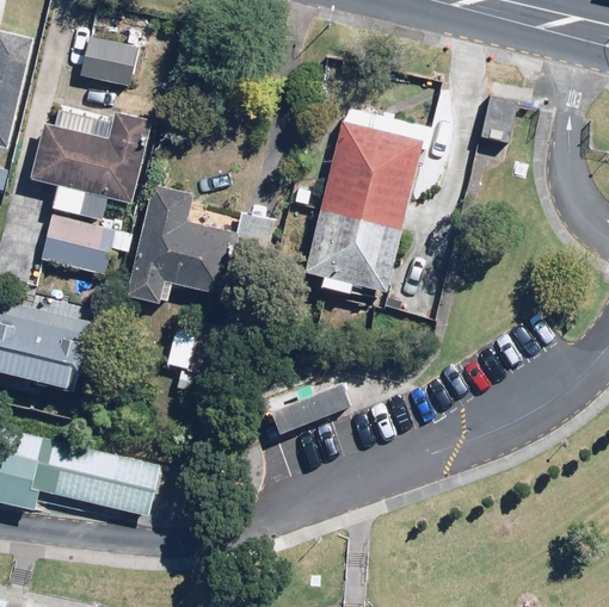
[(0,148),(7,150),(34,39),(0,31),(0,148)]
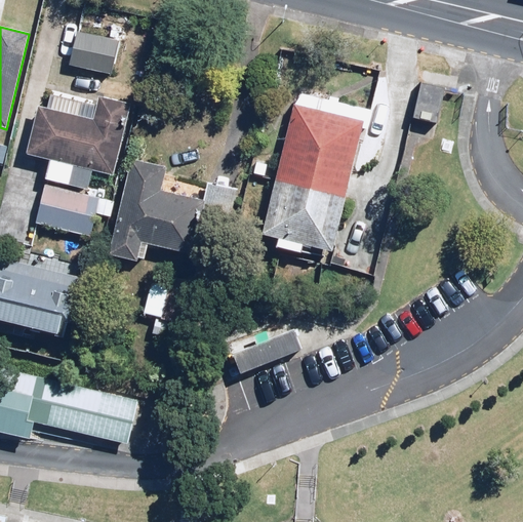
[(120,41),(78,33),(71,68),(113,77),(120,41)]
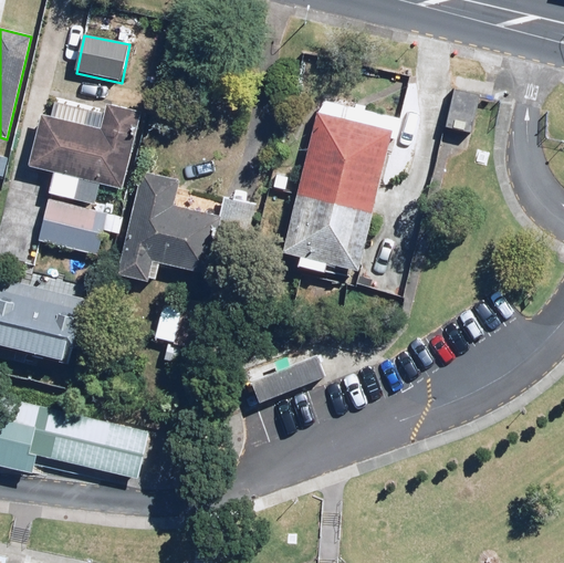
[(481,94),(455,89),(447,128),(473,134),(481,94)]
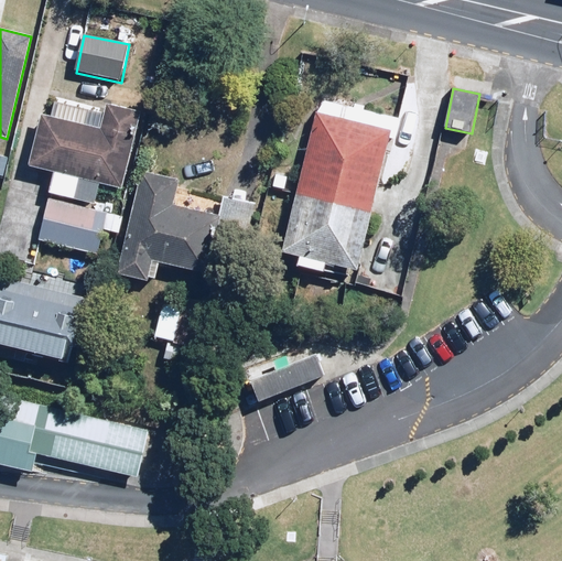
[(298,267),(326,273),(330,258),(359,265),(391,116),(314,100),(282,248),(301,251),(298,267)]
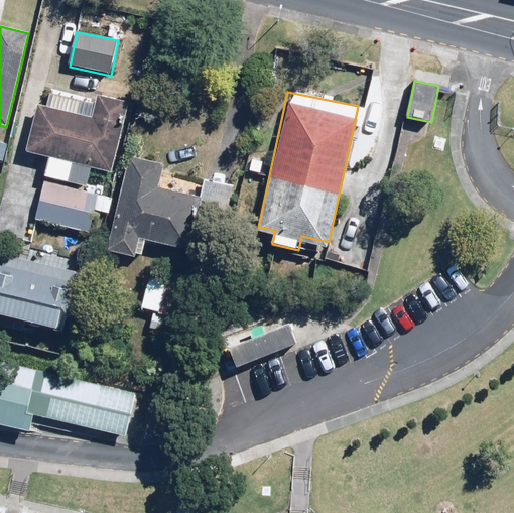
[(70,112),(74,99),(49,93),(46,106),(39,104),(27,148),(49,154),(43,174),(86,185),(92,166),(113,171),(130,105),(97,96),(91,118),(76,114),(70,112)]
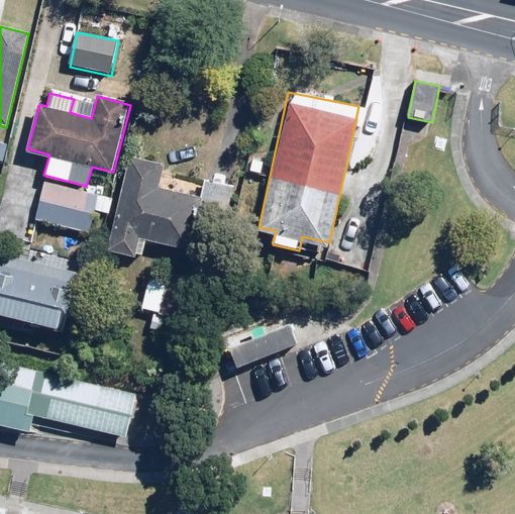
[(177,180),(174,191),(161,189),(166,167),(127,159),(109,247),(143,254),(147,240),(193,249),(199,220),(226,226),(234,187),(202,180),(202,185),(177,180)]
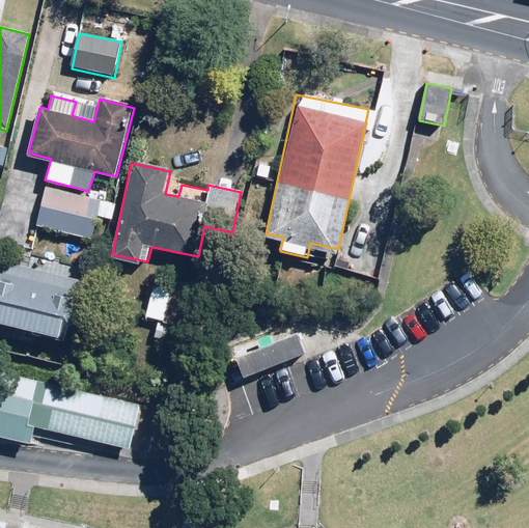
[(36,227),(91,241),(96,218),(112,222),(116,202),(45,186),(37,216),(5,210),(0,235),(0,246),(32,252),(36,227)]
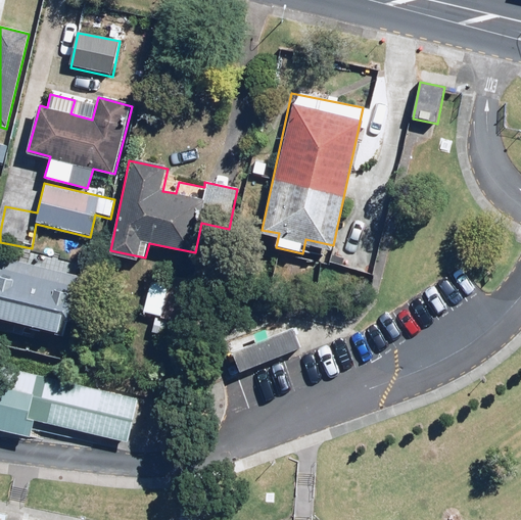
[(0,319),(58,333),(64,312),(69,313),(79,277),(0,257),(0,319)]
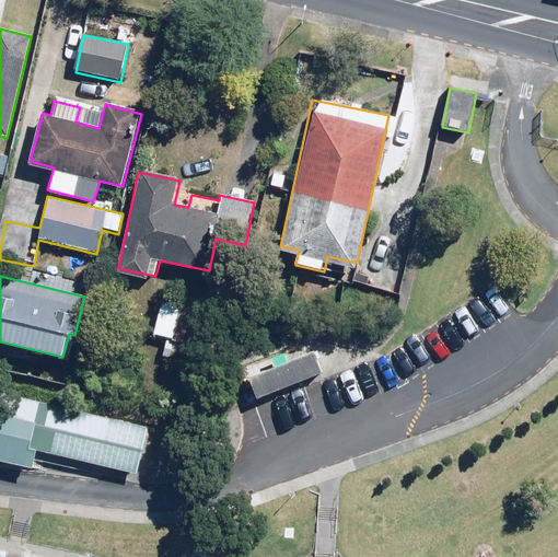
[(181,299),(179,306),(160,304),(157,334),(177,336),(176,348),(217,351),(221,303),(181,299)]
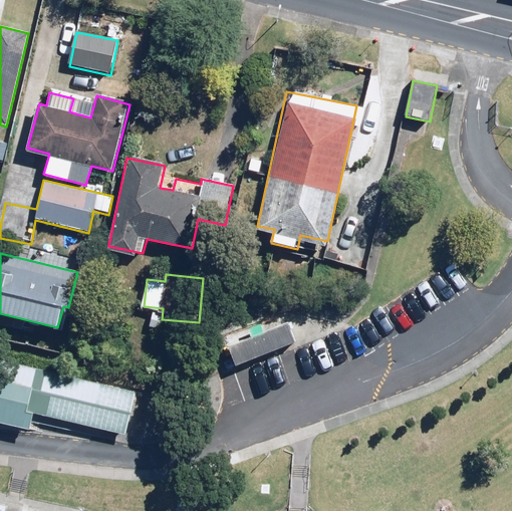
[(133,400),(0,367),(0,439),(20,444),(26,419),(122,442),(133,400)]
